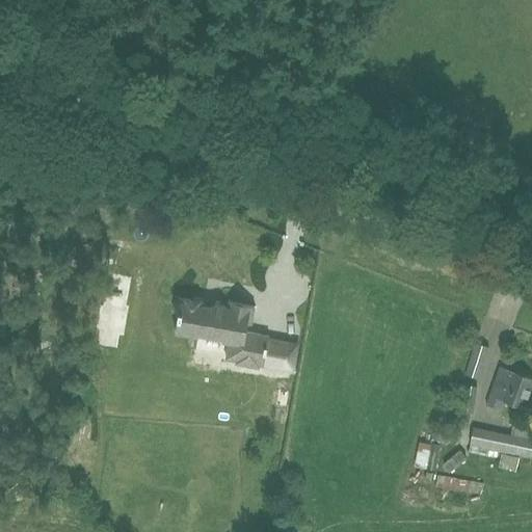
[(131,282),(109,276),(102,304),(100,303),(94,330),(98,331),(95,345),(113,349),(115,336),(120,337),(126,310),(125,310),(131,282)]
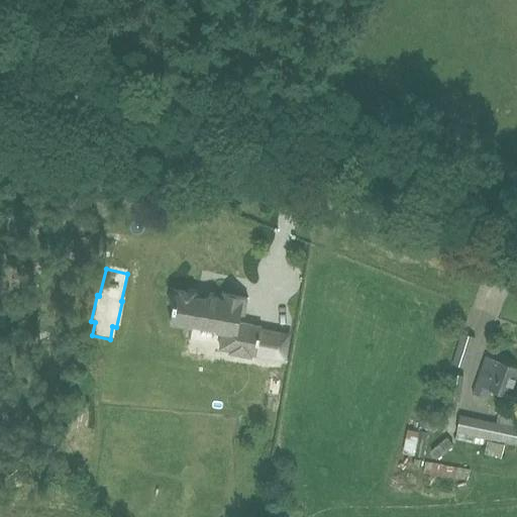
[(208,295),(207,298),(196,296),(197,293),(171,288),(169,303),(173,304),(169,323),(191,327),(191,325),(214,329),(214,331),(259,339),(261,326),(239,322),(240,315),(243,315),(246,299),(247,300),(248,297),(246,297),(223,293),(223,292),(221,291),(220,298),(208,295)]
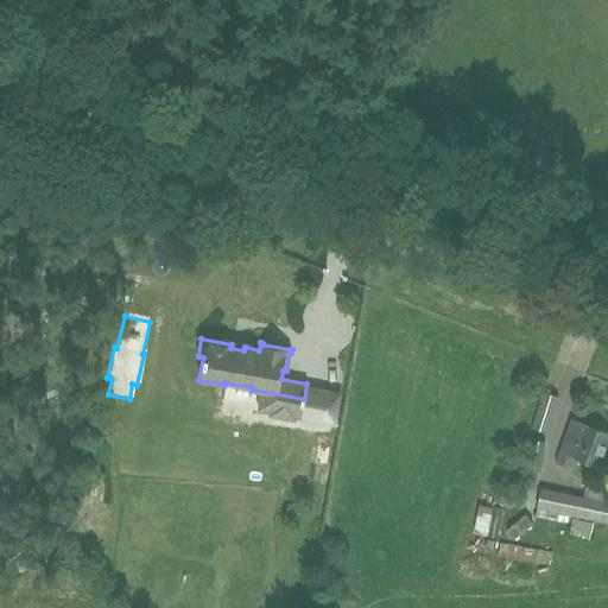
[(543,392),(531,428),(546,432),(557,397),(543,392)]
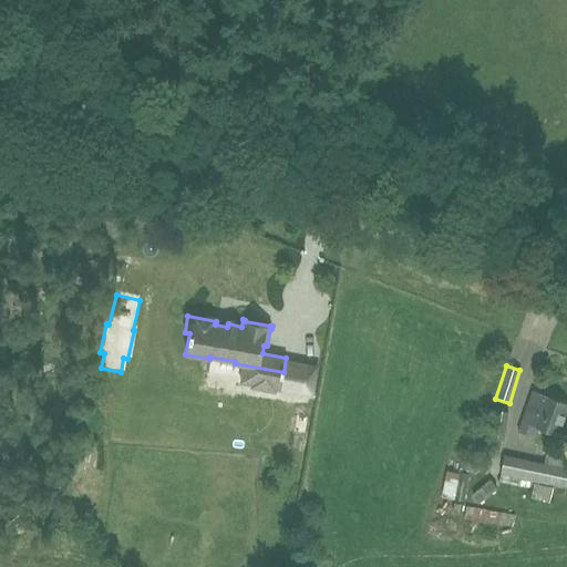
[(566,406),(566,404),(532,392),(517,432),(532,437),(535,426),(557,434),(566,406)]
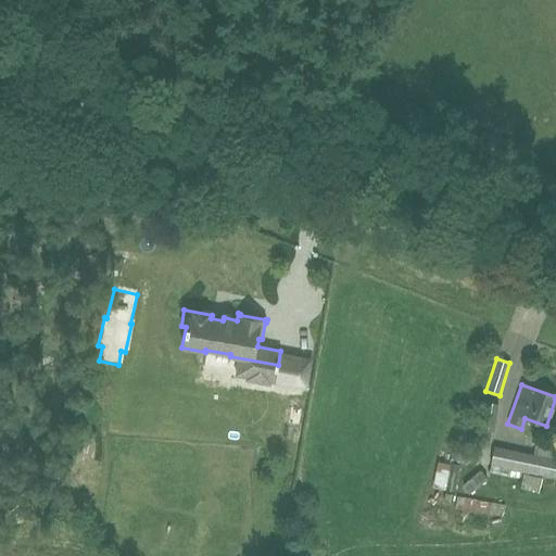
[(555,454),(555,446),(535,442),(533,456),(493,447),(489,471),(518,477),(519,470),(555,478),(555,472),(555,460),(555,454)]
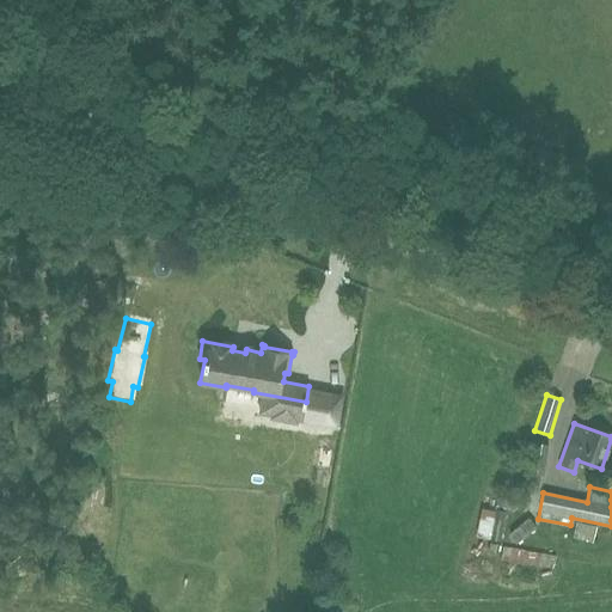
[(506,512),(496,509),(481,507),(476,536),(501,539),(502,527),(506,512)]
